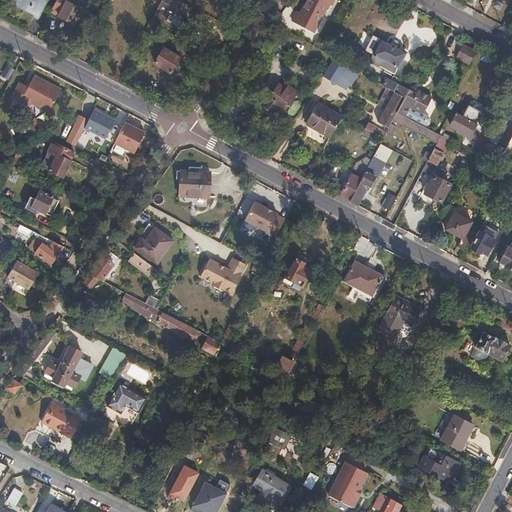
[(46,0),(23,0),(20,6),(38,16),(46,0)]
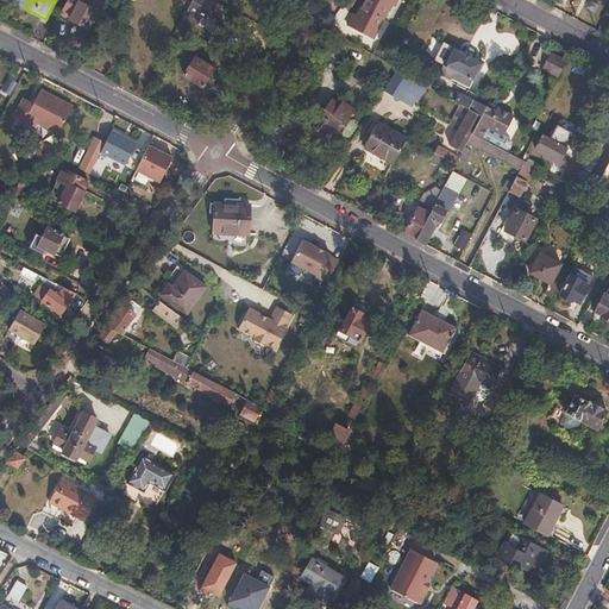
[(205,19),(213,2),(209,0),(192,0),(181,20),(195,27),(200,17),(205,19)]
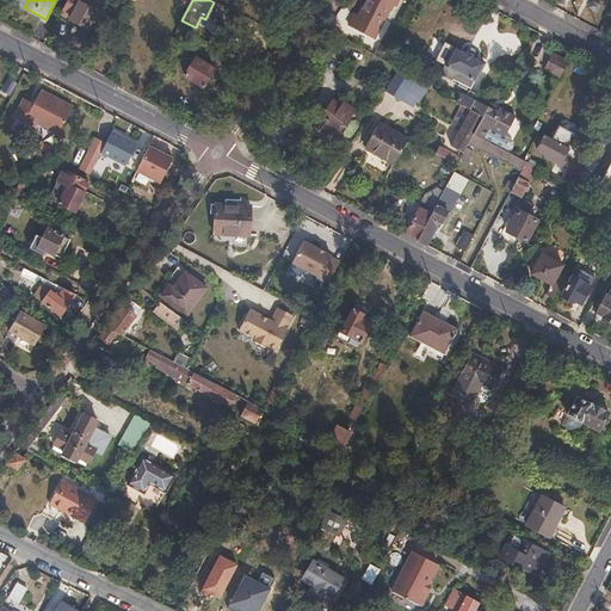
[(375,38),(393,4),(396,6),(399,0),(365,0),(358,14),(355,12),(349,24),(375,38)]
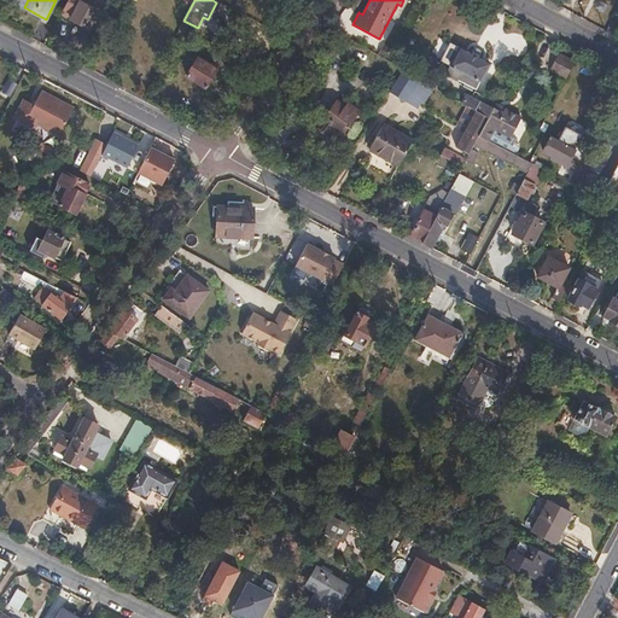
[(87,29),(97,11),(77,1),(75,6),(70,4),(64,16),(87,29)]
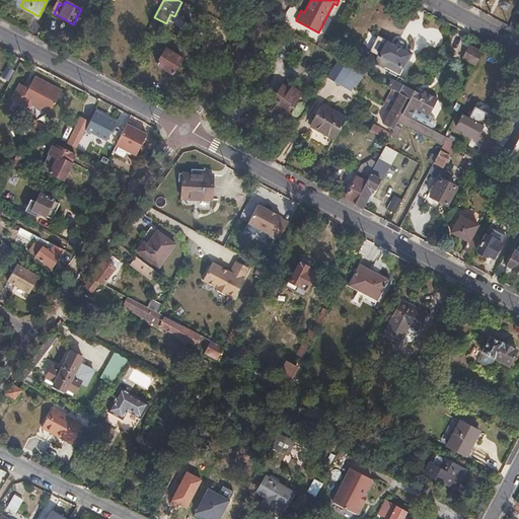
[(399,74),(411,52),(403,49),(404,46),(403,43),(409,41),(396,34),(397,40),(394,40),(393,43),(386,40),(382,48),(374,45),(367,57),(380,64),(389,68),(388,70),(396,74),(397,73),(399,74)]
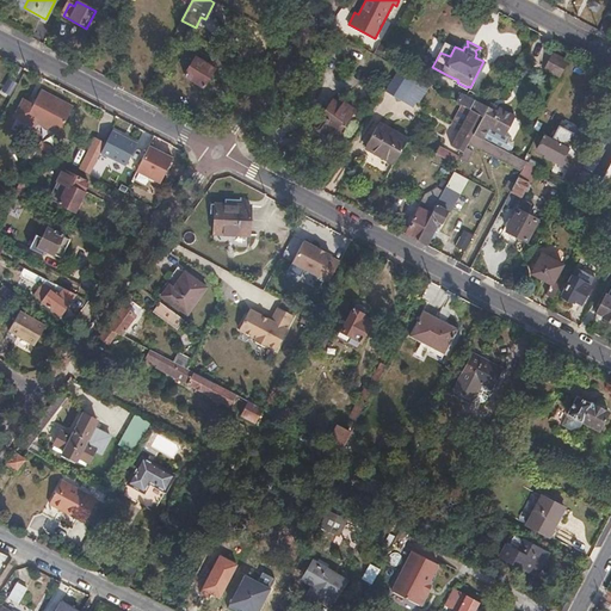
[(204,62),(208,56),(198,51),(195,57),(204,62)]
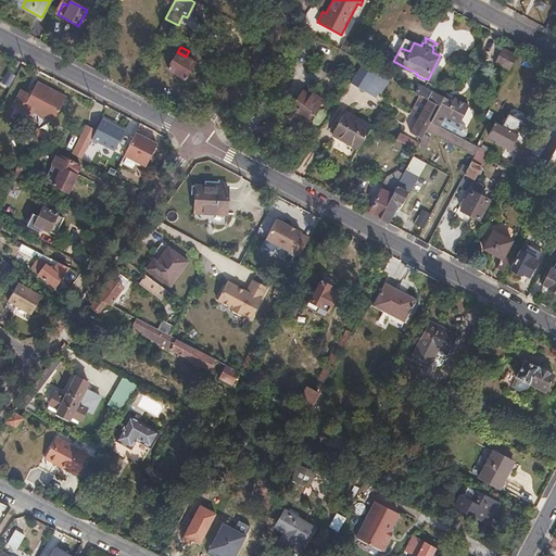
[(393,61),(401,48),(400,47),(392,61),(393,61)]
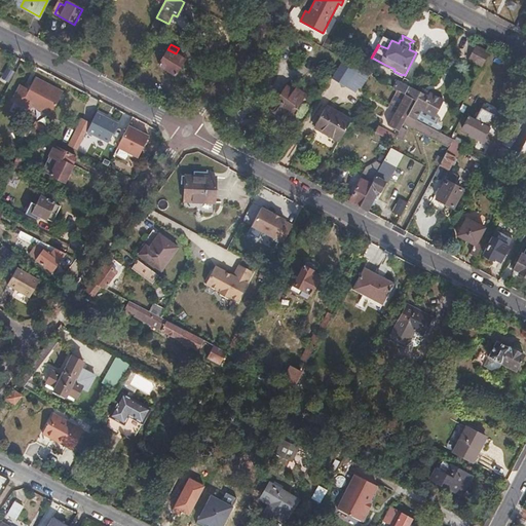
[(482,66),(489,51),(476,44),(468,58),(482,66)]
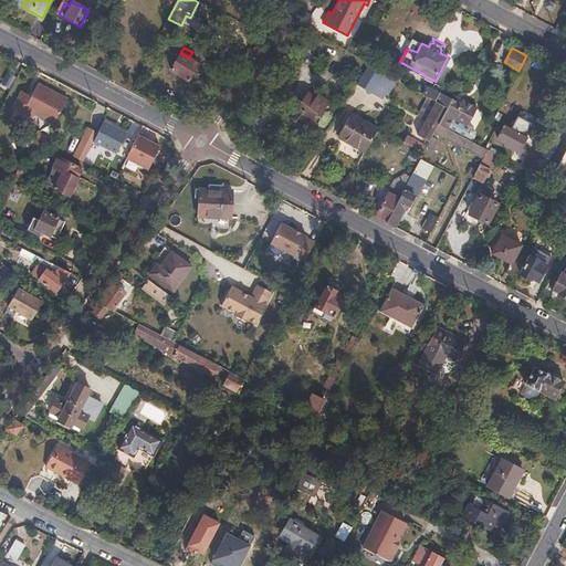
[(188,80),(198,63),(189,58),(180,53),(170,70),(188,80)]
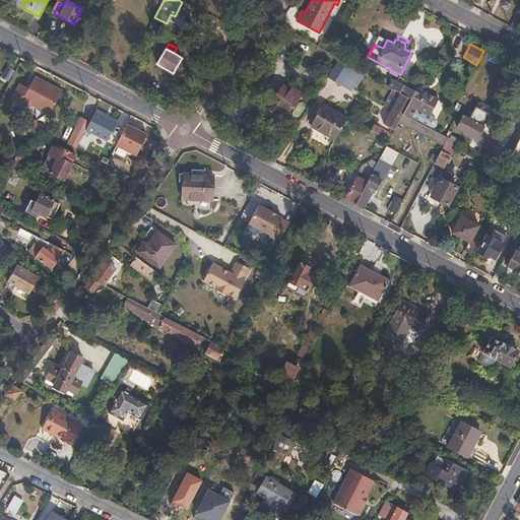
[(348,88),(359,69),(340,58),(328,76),(348,88)]
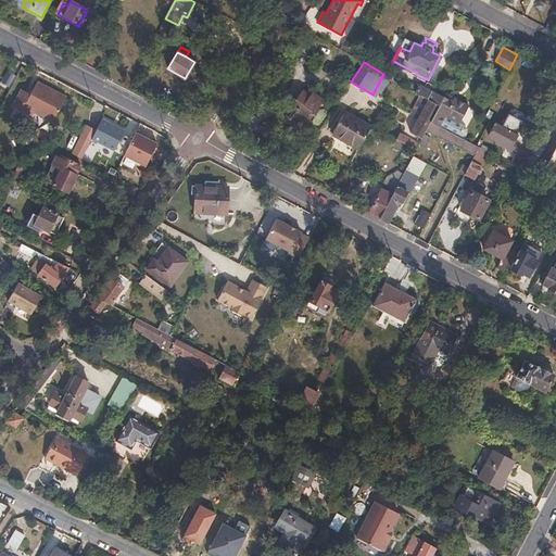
[(59,110),(65,97),(71,87),(50,77),(32,113),(46,121),(48,117),(58,123),(63,112),(59,110)]
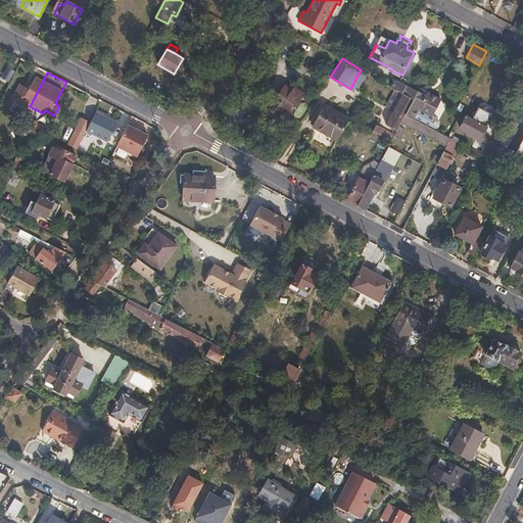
[(406,84),(408,81),(400,76),(398,80),(393,78),(389,85),(395,89),(400,92),(406,84)]
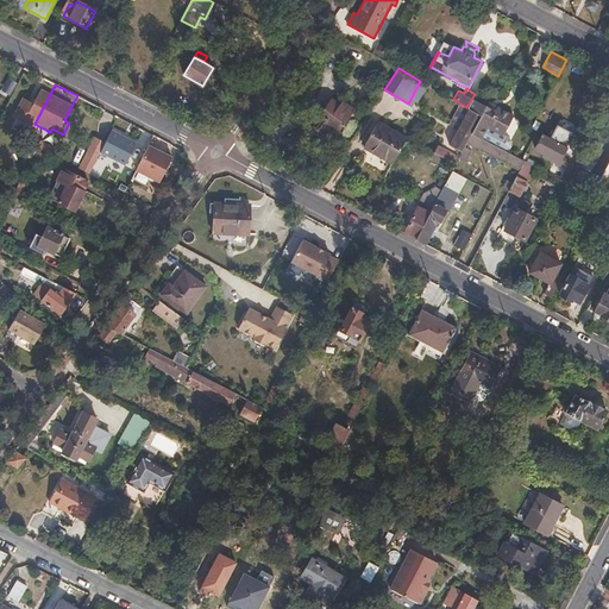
[(69,123),(82,99),(77,95),(71,106),(64,120),(69,123)]
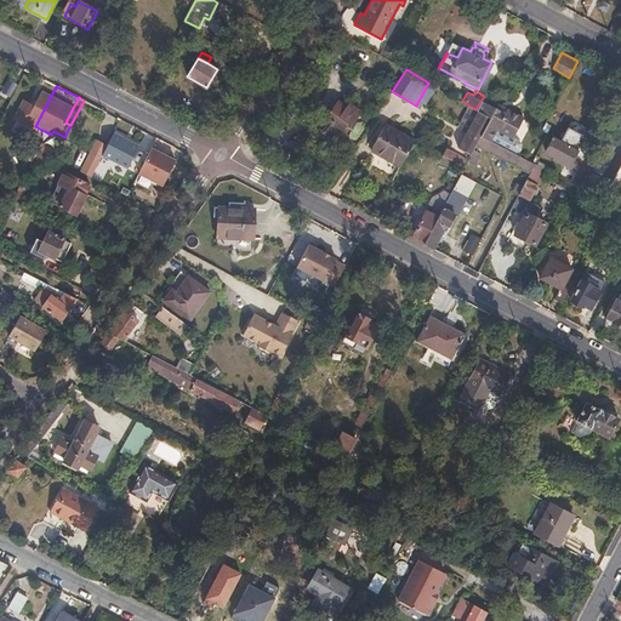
[(512,136),(522,117),(502,107),(500,109),(494,106),(482,100),(476,109),(477,110),(489,117),(480,135),(491,141),(499,129),(512,136)]
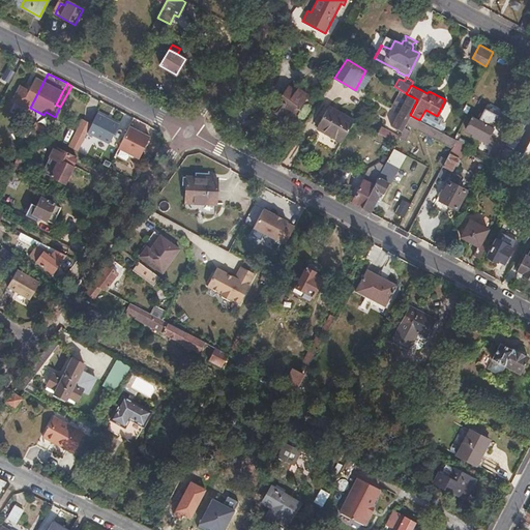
[(302,101),(296,97),(298,94),(288,87),(278,99),(297,115),(303,107),(300,104),(302,101)]
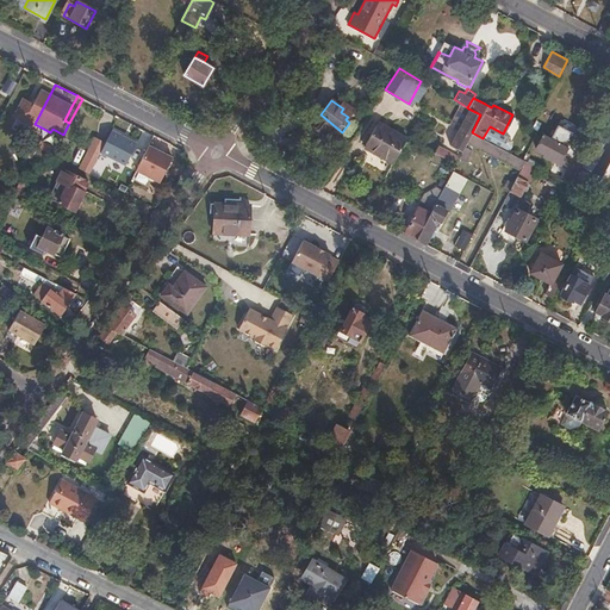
[(472,132),(480,114),(468,109),(450,143),(462,150),(467,141),(472,132)]
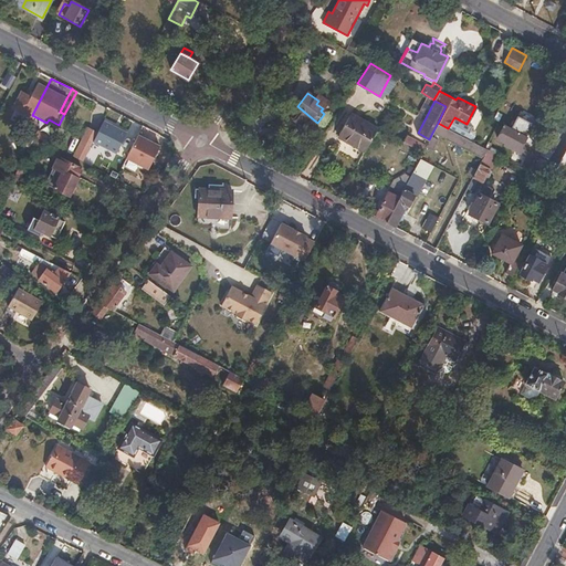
[(364,149),(376,127),(348,113),(337,135),(349,142),(364,149)]
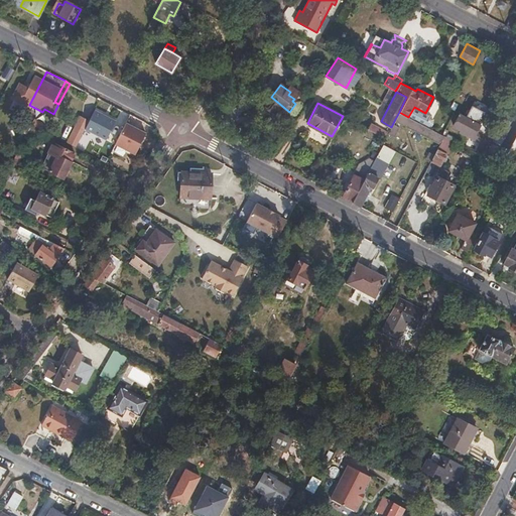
[(472,106),(466,118),(487,129),(494,117),(472,106)]
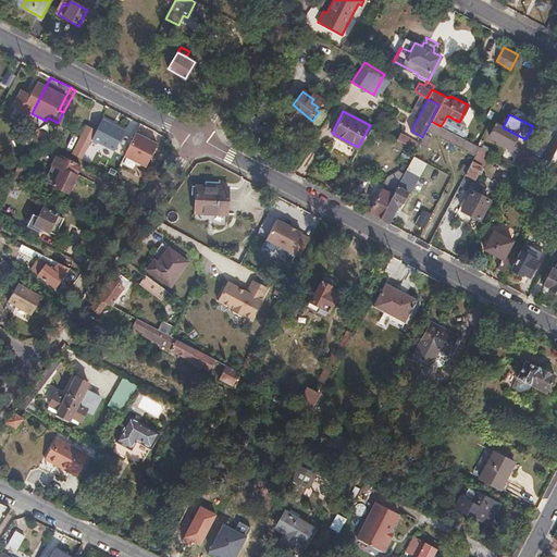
[(466,132),(467,127),(465,125),(459,122),(447,115),(441,126),(462,138),(466,132)]
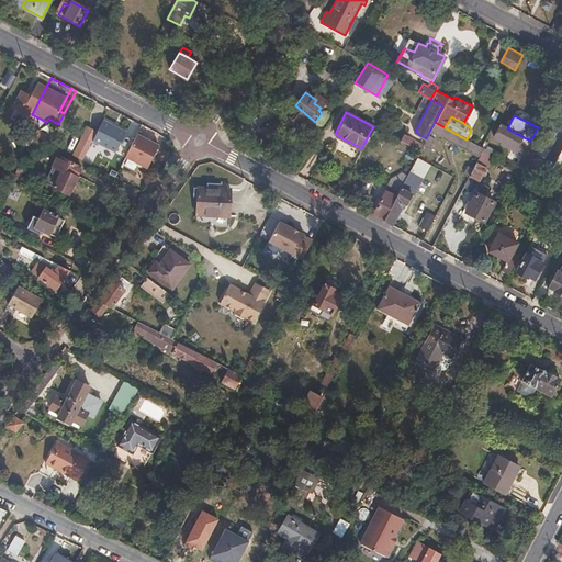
[(98,131),(92,142),(115,153),(126,132),(102,121),(98,131)]
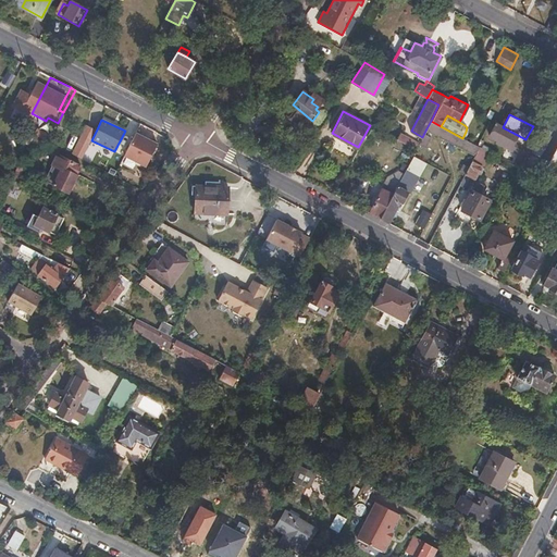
[(478,146),(462,138),(441,126),(431,121),(426,128),(477,153),(480,147),(478,146)]
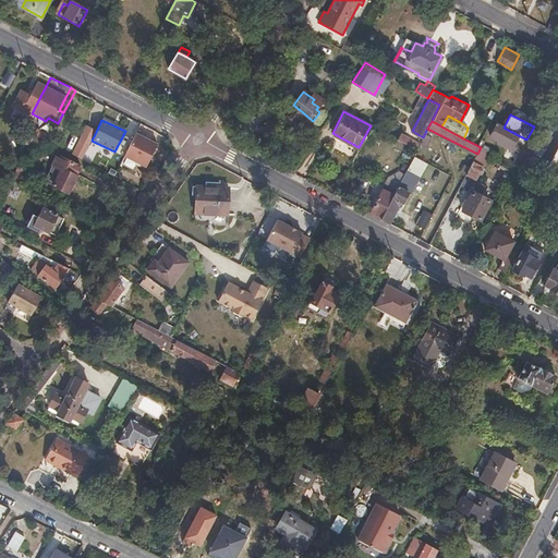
[(516,142),(519,135),(504,128),(498,124),(492,136),(499,141),(498,143),(505,146),(506,143),(511,145),(513,146),(516,142)]
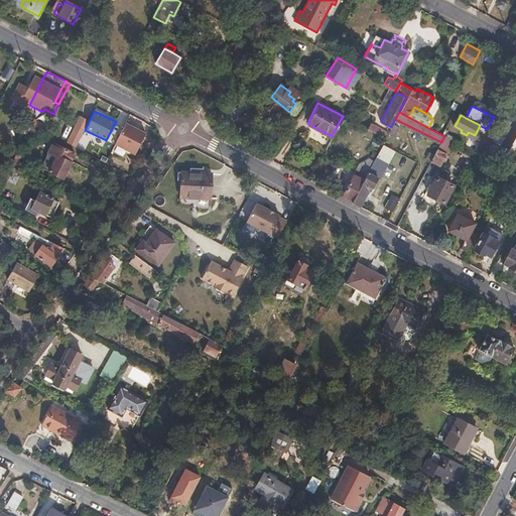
[(76,126),(85,131),(90,120),(81,116),(76,126)]
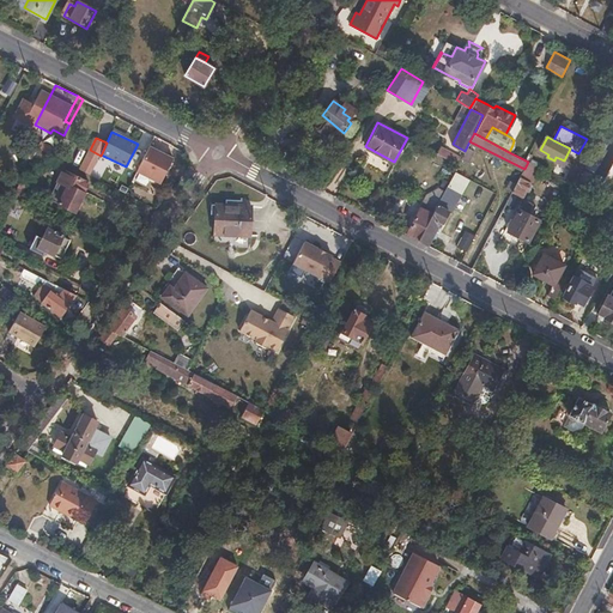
[(59,151),(41,141),(37,150),(43,152),(55,159),(59,151)]
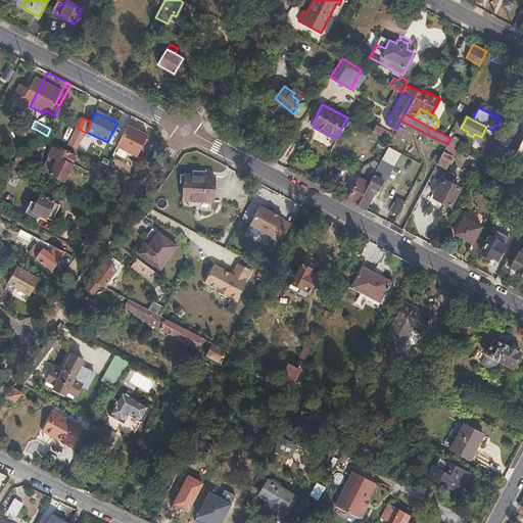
[(128,126),(119,146),(139,155),(148,135),(128,126)]
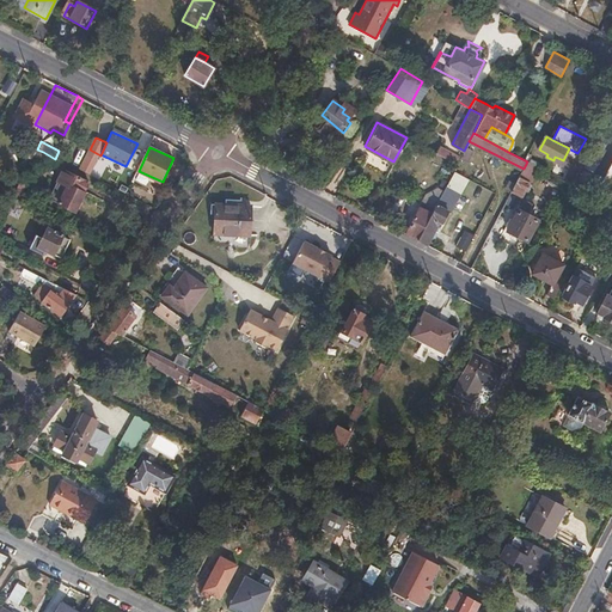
[(460,157),(440,147),(436,153),(457,164),(460,157)]
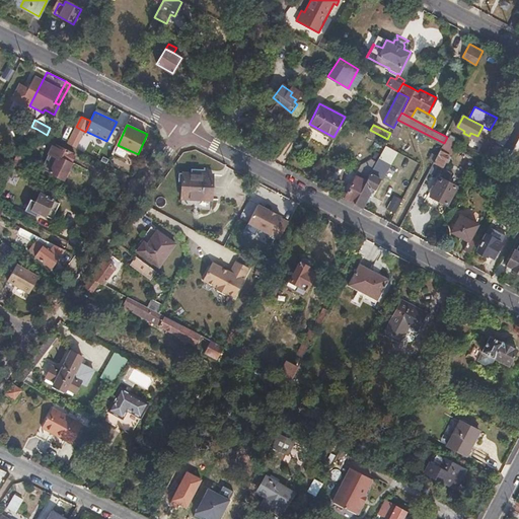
[(486,157),(494,143),(496,139),(487,135),(490,130),(483,126),(479,132),(477,136),(475,135),(473,138),(484,144),(478,153),(484,155),(486,157)]
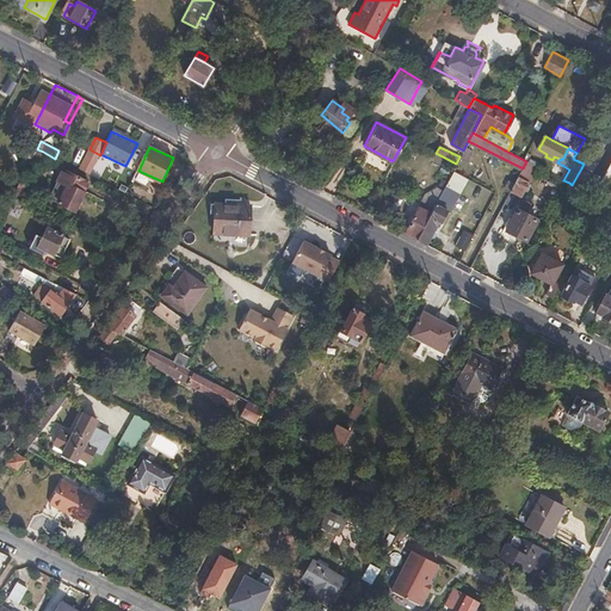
[(38,161),(43,152),(37,149),(32,158),(38,161)]
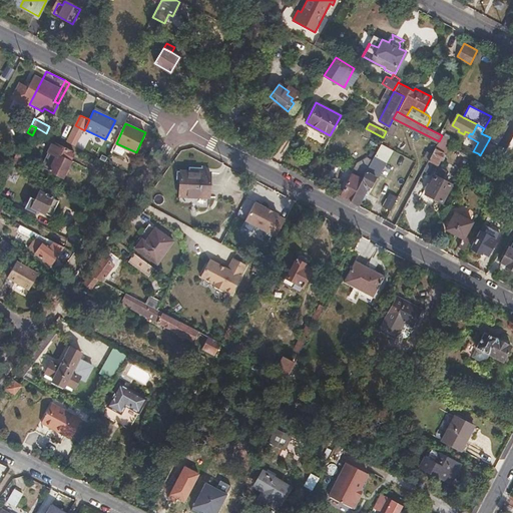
[(76,146),(84,130),(75,125),(68,141),(76,146)]
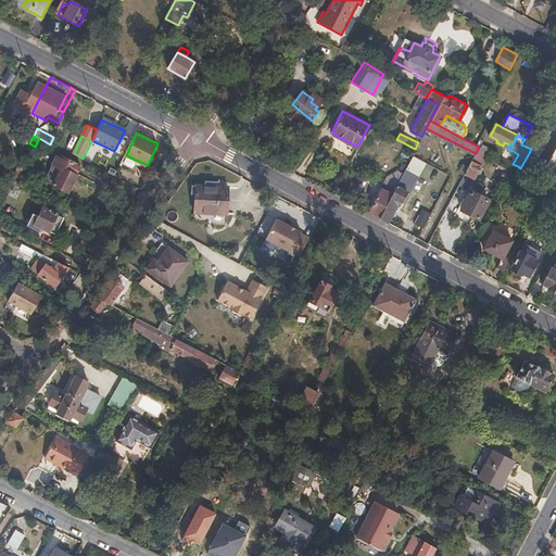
[(483,149),(487,141),(481,138),(477,146),(479,147),(483,149)]
